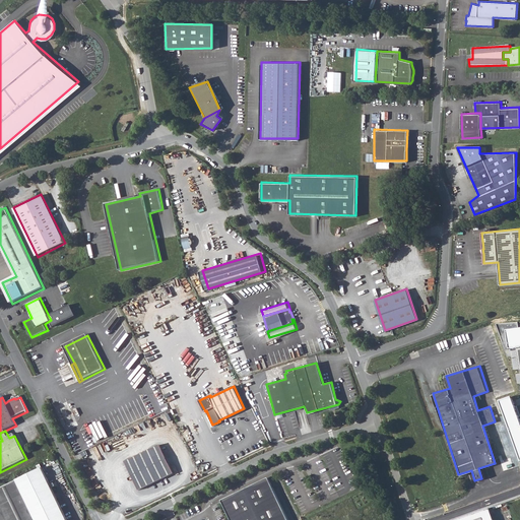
[(173,472),(158,444),(125,460),(138,490),(173,472)]
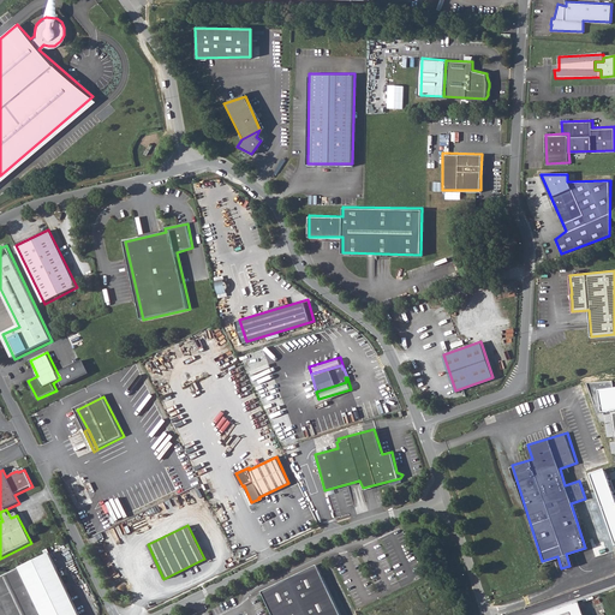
[(0,614),(77,614),(49,556),(0,579),(0,614)]
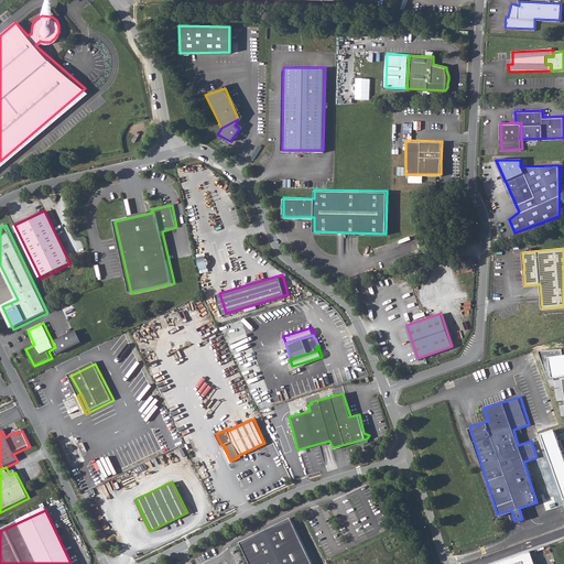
[(308,563),(288,519),(237,543),(246,563),(308,563)]
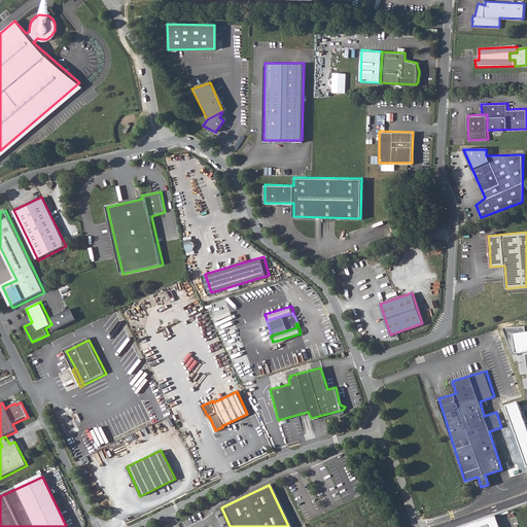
[(499,526),(495,514),(456,526),(499,526)]
